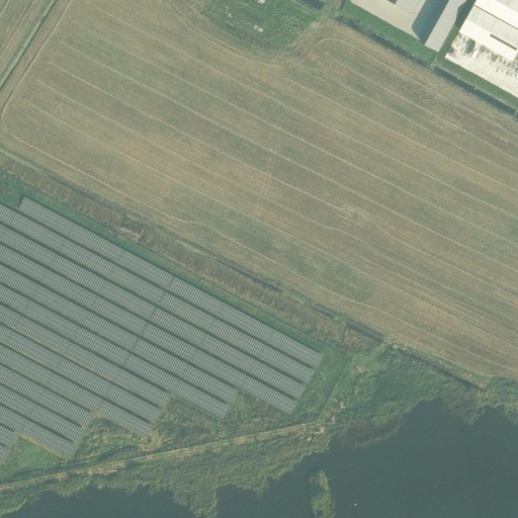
[(417,6),(406,0),(397,0),(396,3),(414,12),(417,6)]
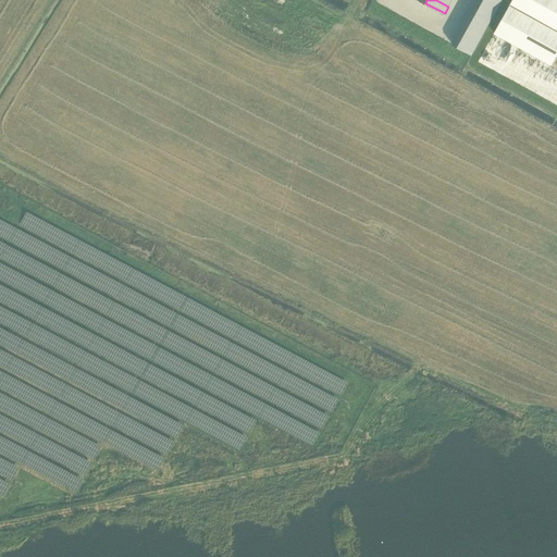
[(497,8),(483,0),(477,0),(474,4),(494,14),(497,8)]
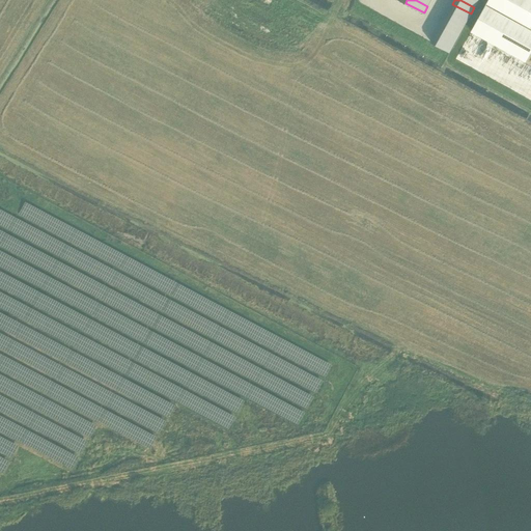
[(530,52),(530,0),(488,0),(471,31),(526,61),(530,52)]
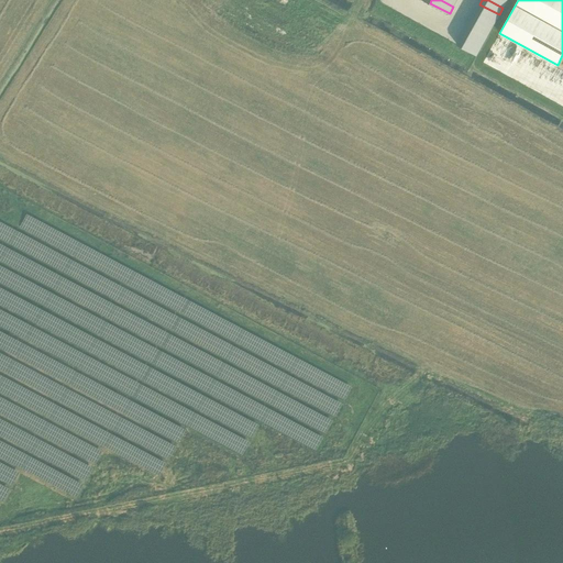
[(499,14),(479,4),(476,11),(496,21),(499,14)]
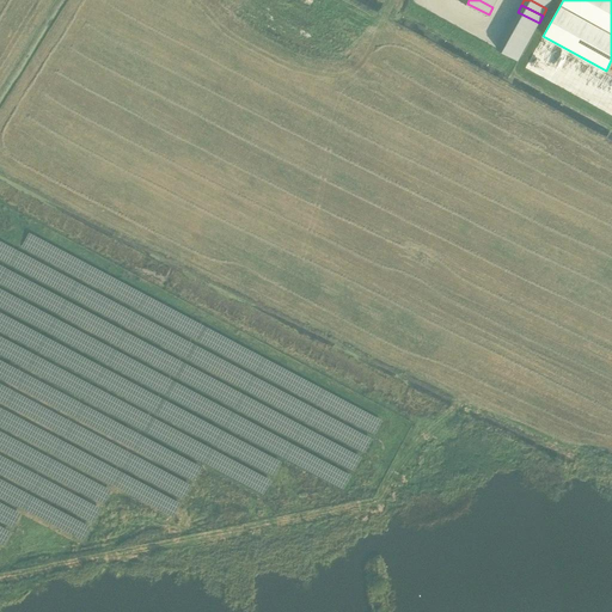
[(539,23),(518,12),(513,19),(534,31),(539,23)]
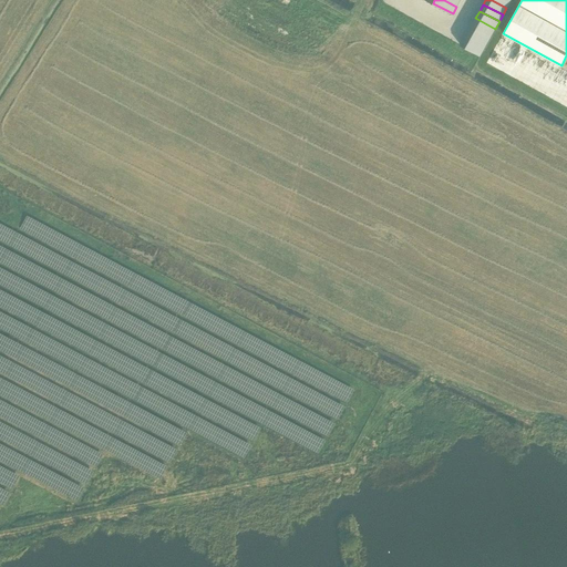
[(495,29),(475,18),(472,24),(492,35),(495,29)]
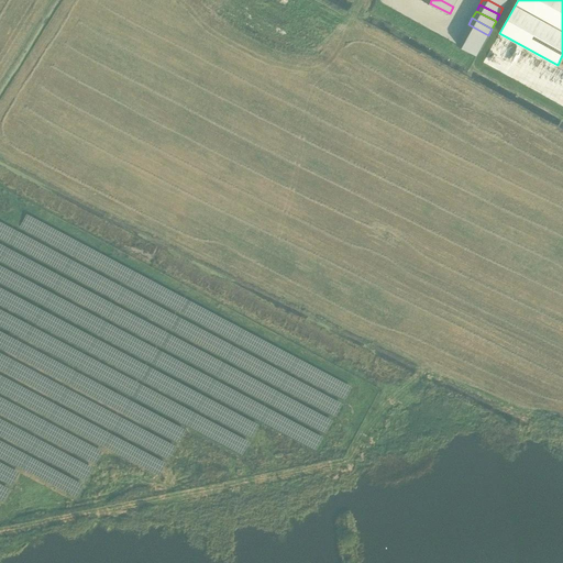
[(488,35),(468,24),(465,31),(484,42),(488,35)]
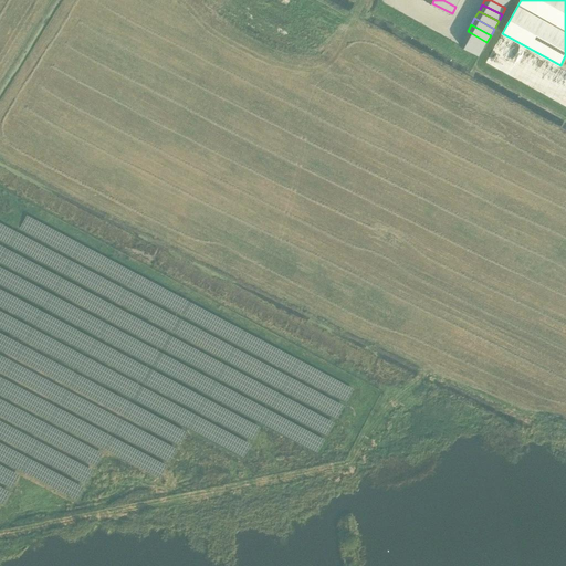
[(486,42),(468,31),(463,38),(483,49),(486,42)]
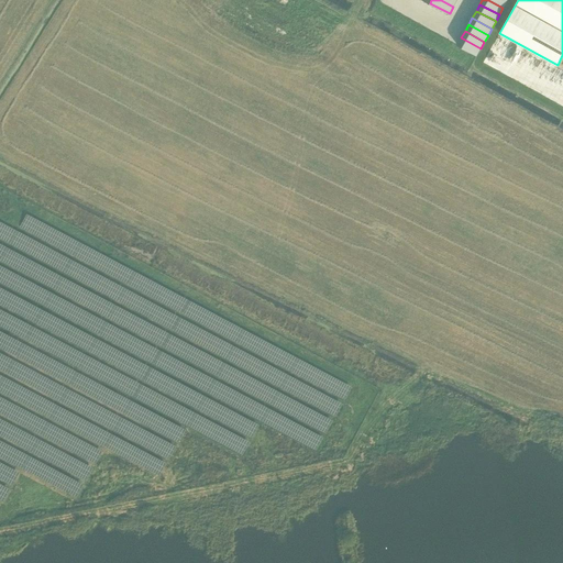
[(481,48),(461,37),(457,44),(477,55),(481,48)]
